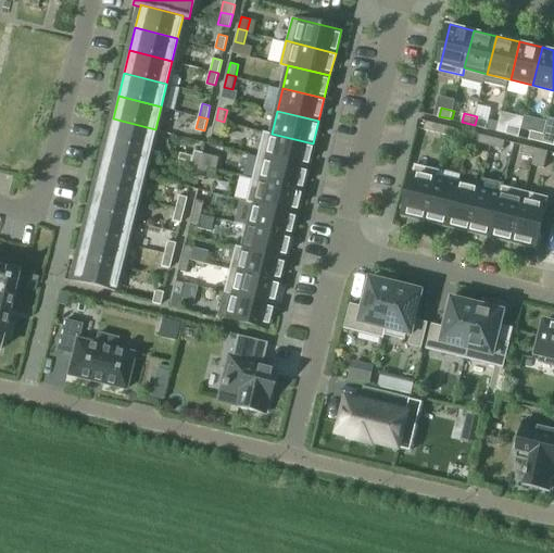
[(477,116),(475,125),(488,127),(489,120),(477,116)]
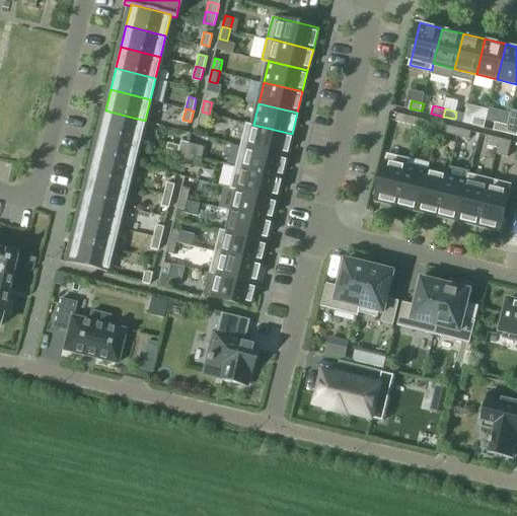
[(99,132),(140,142),(145,121),(105,111),(99,132)]
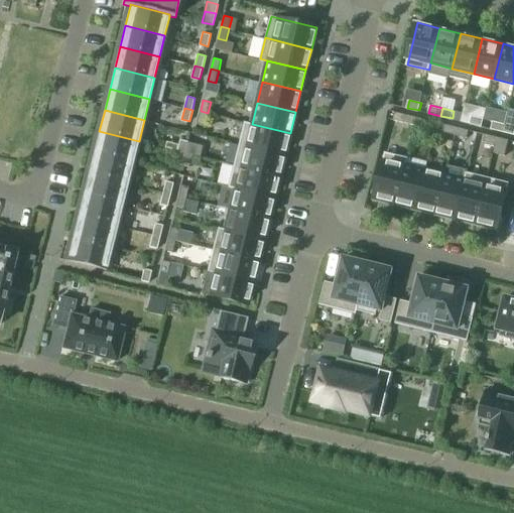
[(208,113),(201,111),(198,123),(205,125),(208,113)]
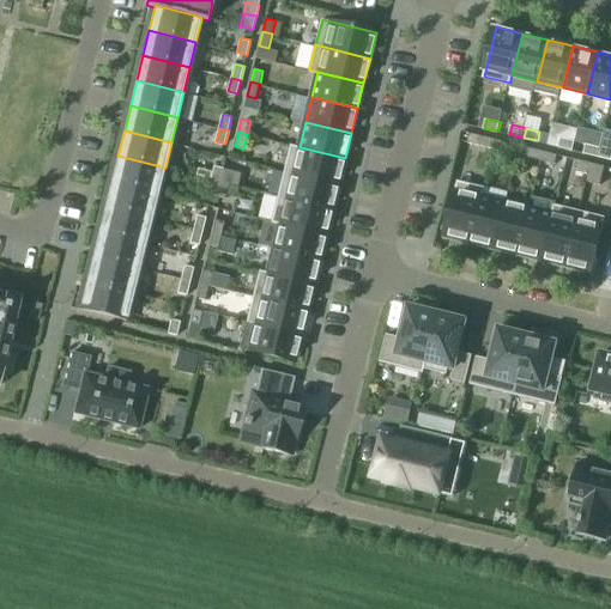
[(497,138),(471,132),(469,141),(495,147),(497,138)]
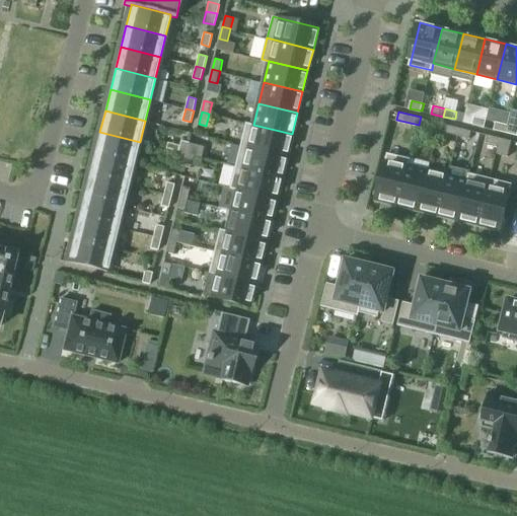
[(488,119),(475,116),(473,124),(486,127),(488,119)]
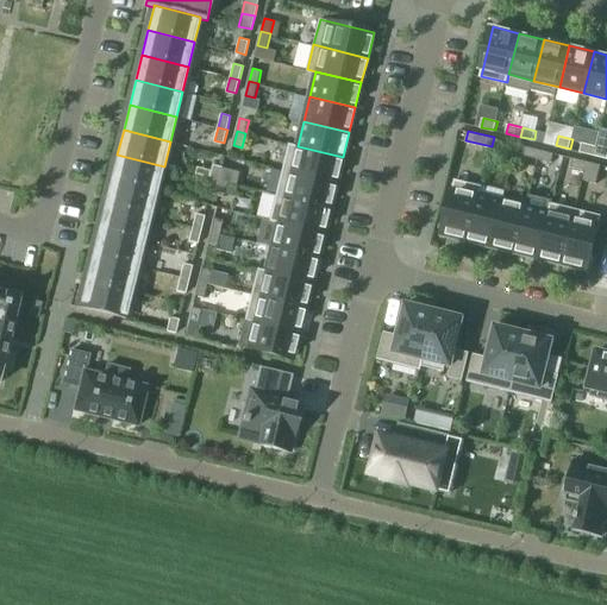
[(508,140),(494,137),(492,146),(506,150),(508,140)]
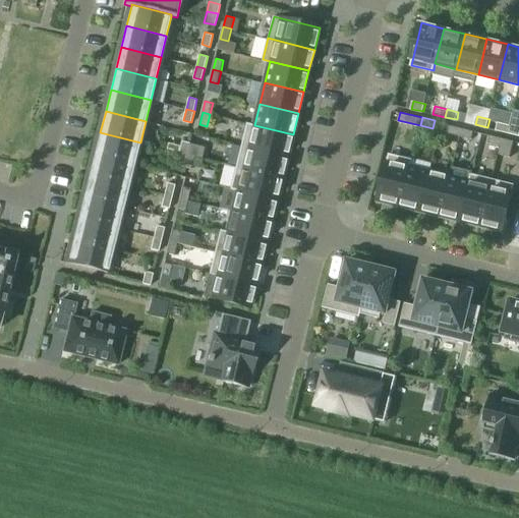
[(509,132),(511,124),(499,121),(497,129),(509,132)]
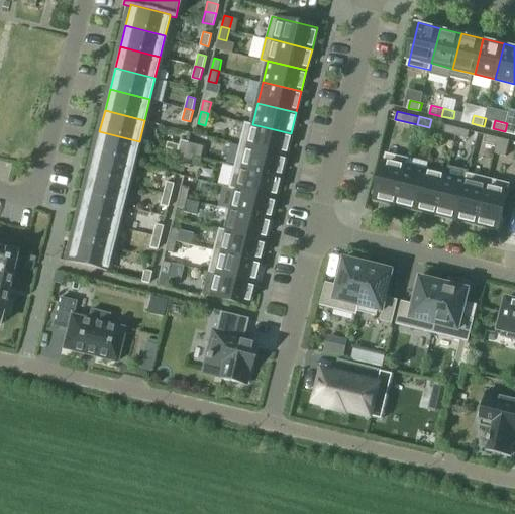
[(286,155),(291,133),(252,124),(246,122),(241,144),(286,155)]
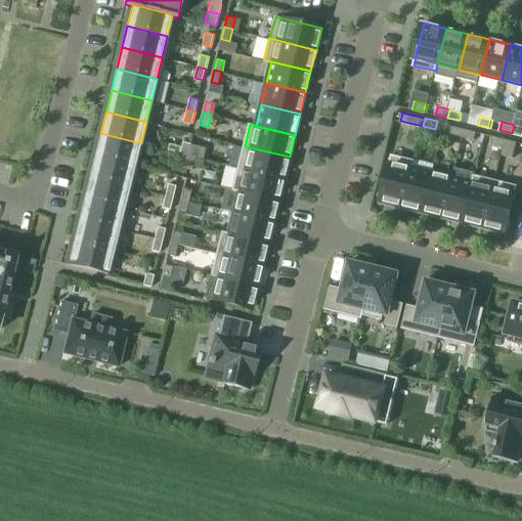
[(466,128),(453,125),(451,133),(464,136),(466,128)]
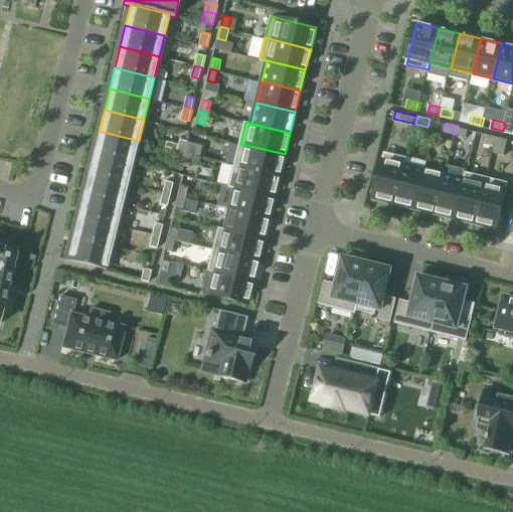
[(512,125),(505,123),(503,131),(512,133),(512,125)]
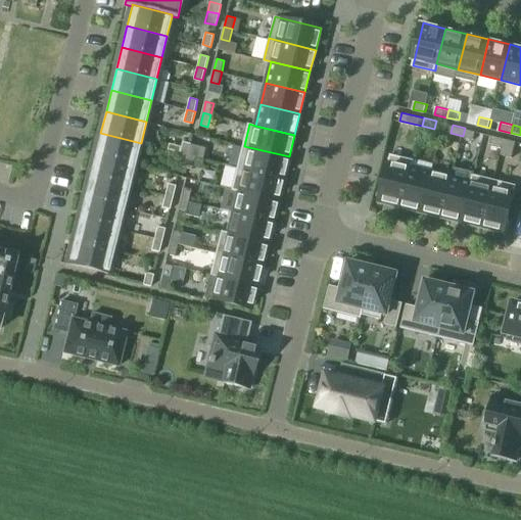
[(477,131),(465,128),(463,136),(475,139),(477,131)]
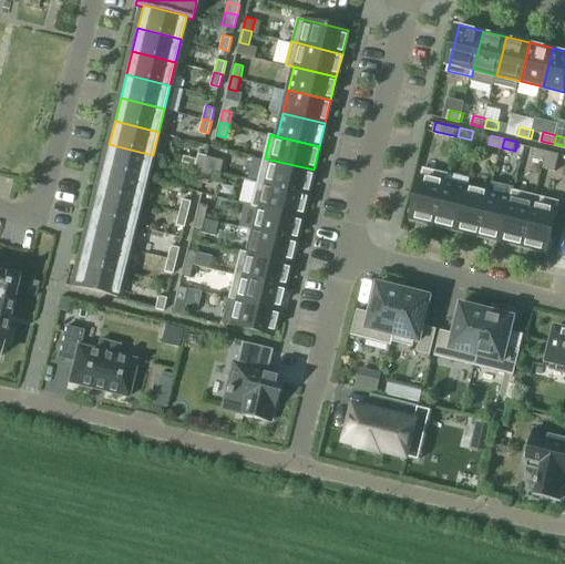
[(153,155),(109,144),(103,167),(146,178),(153,155)]
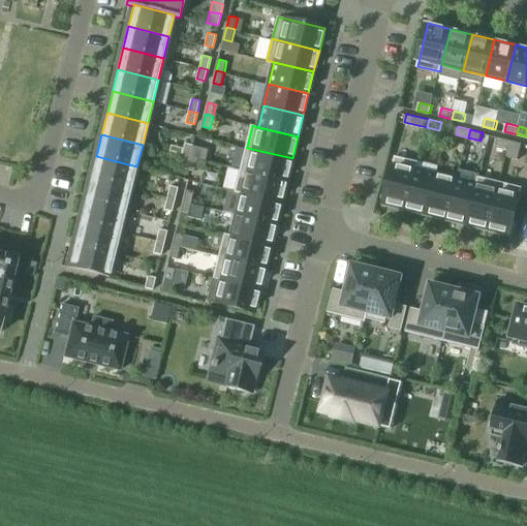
[(512,140),(499,136),(497,145),(509,148),(512,140)]
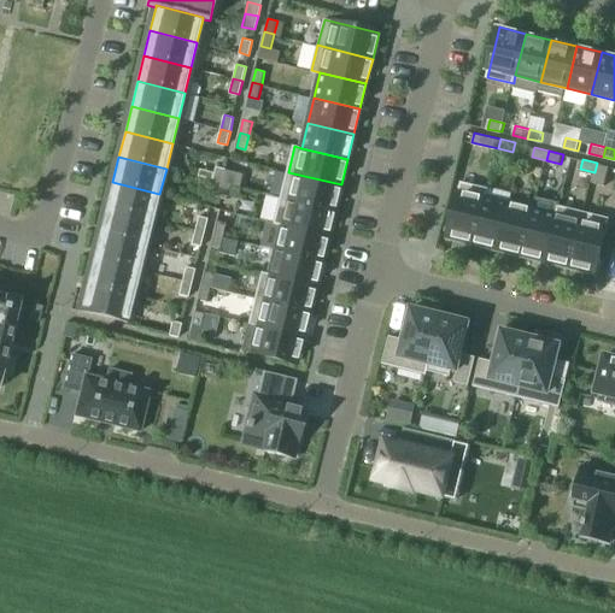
[(592,181),(607,184),(610,166),(597,163),(595,172),(592,181)]
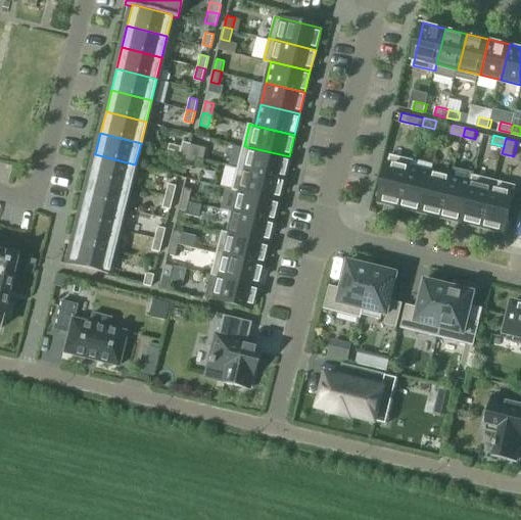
[(180,153),(188,155),(188,154),(191,143),(183,141),(180,153)]
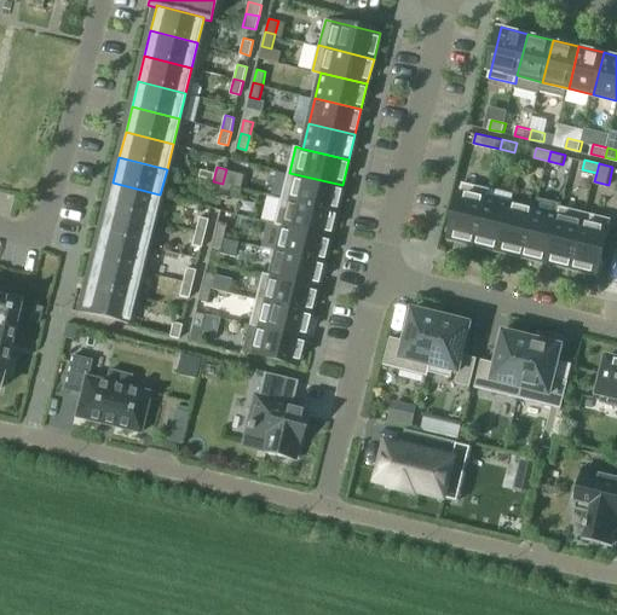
[(223,183),(232,185),(236,172),(226,169),(223,183)]
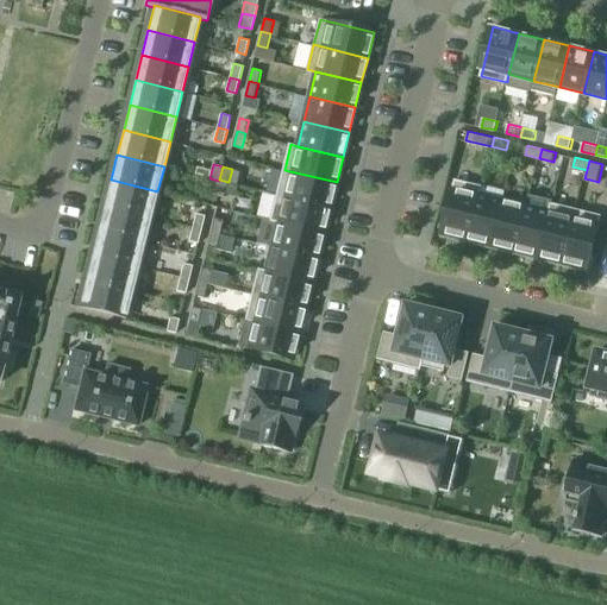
[(285,170),(282,169),(276,194),(279,195),(331,207),(337,182),(285,170)]
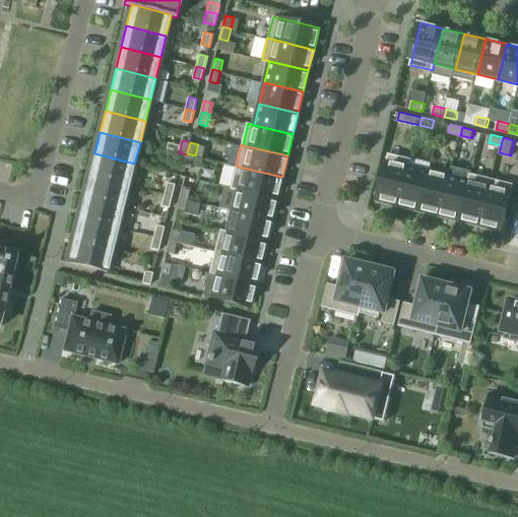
[(187,154),(179,152),(179,151),(177,164),(184,166),(187,154)]
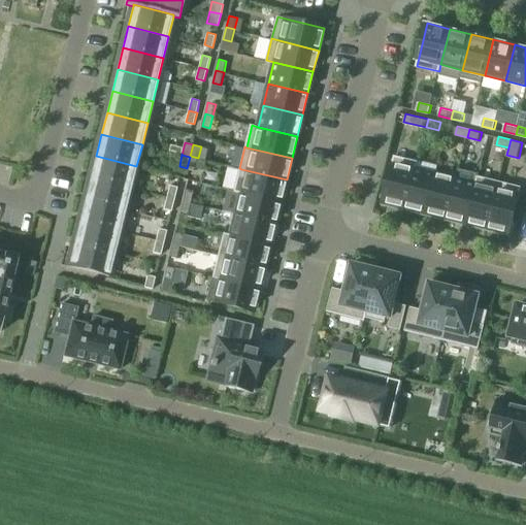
[(418,160),(396,155),(384,202),(406,207),(417,167),(418,160)]
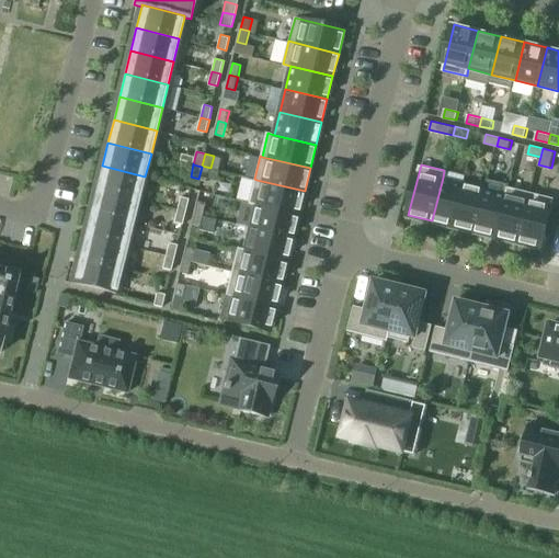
[(97,189),(139,200),(145,177),(102,166),(97,189)]
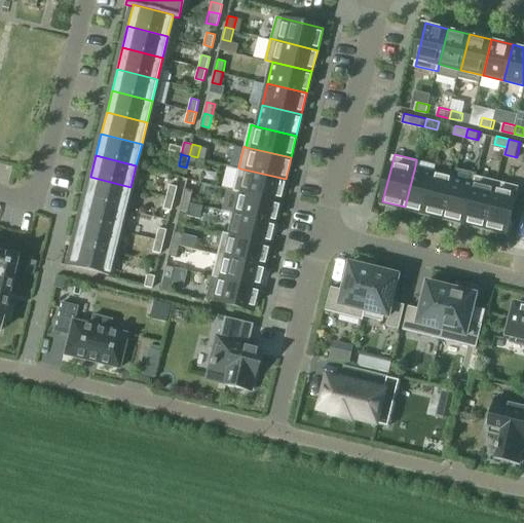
[(189,155),(189,156),(186,167),(194,170),(197,157),(189,155)]
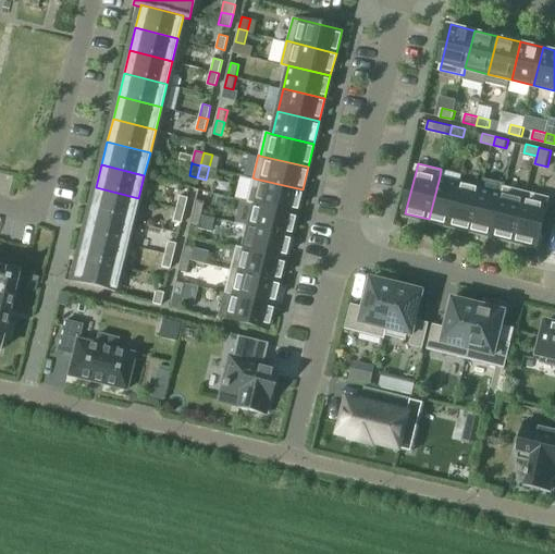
[(461,182),(440,176),(429,219),(451,224),(461,182)]
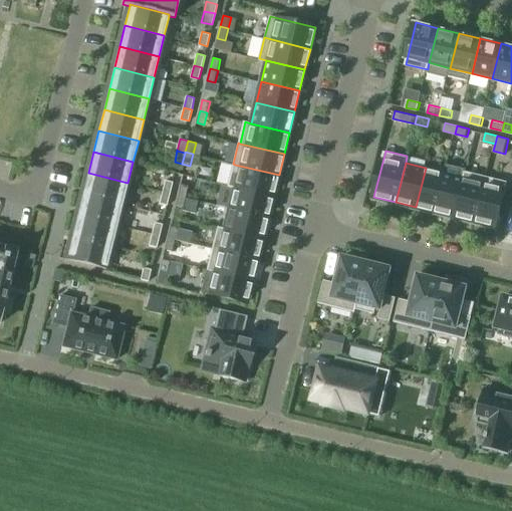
[(273,196),(279,175),(235,165),(230,186),(235,187),(273,196)]
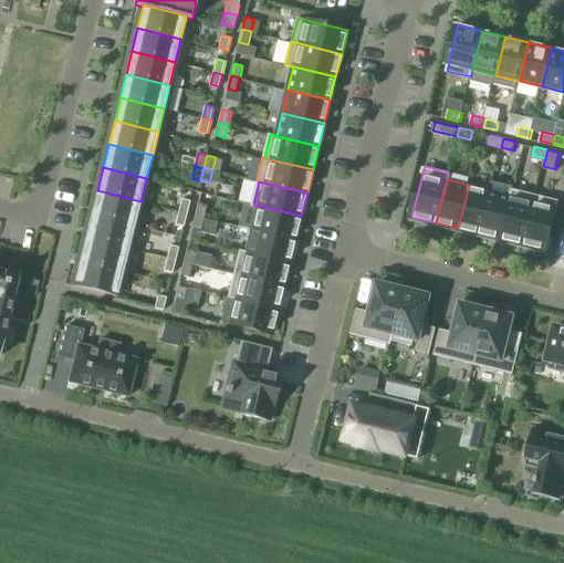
[(490,190),(469,185),(458,228),(480,233),(490,190)]
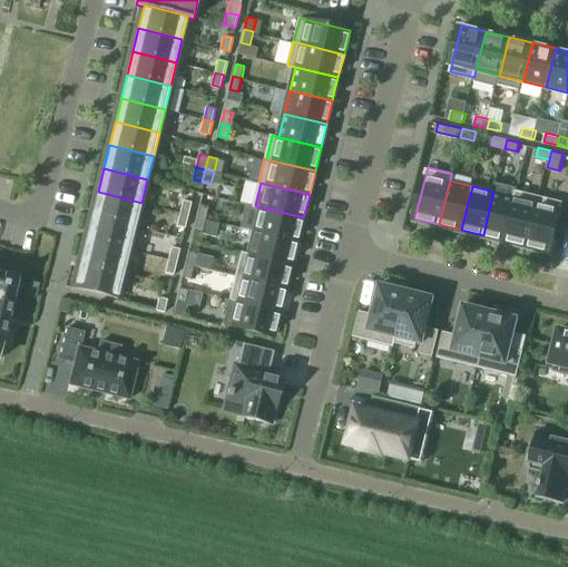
[(540,195),(518,189),(516,197),(506,241),(527,245),(540,195)]
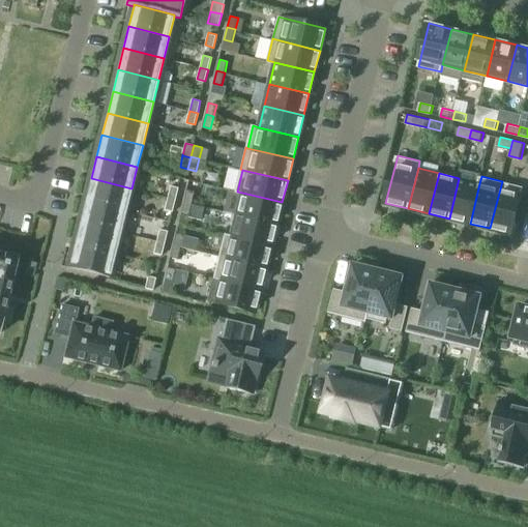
[(132,188),(91,178),(86,200),(126,210),(132,188)]
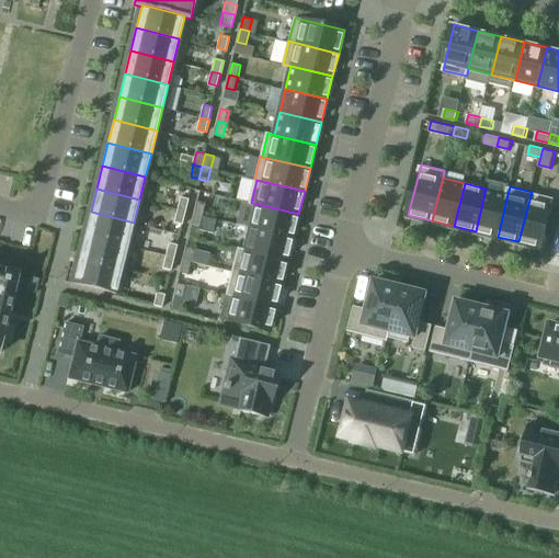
[(508,194),(486,189),(476,231),(498,237),(508,194)]
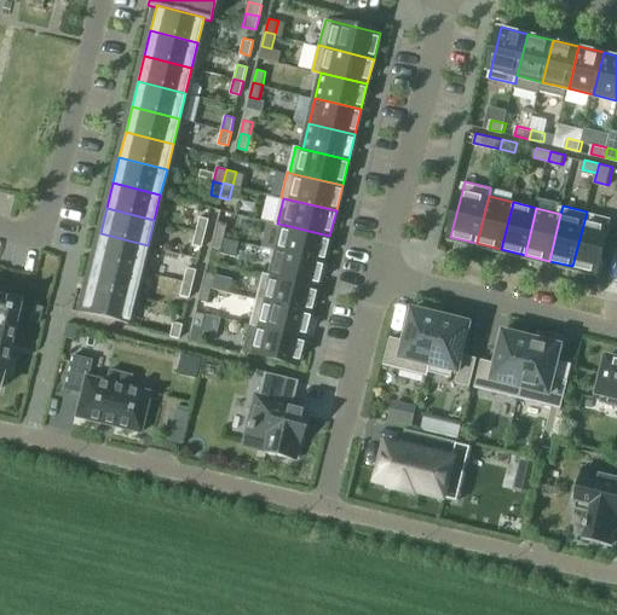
[(613,218),(587,212),(572,267),(599,273),(613,218)]
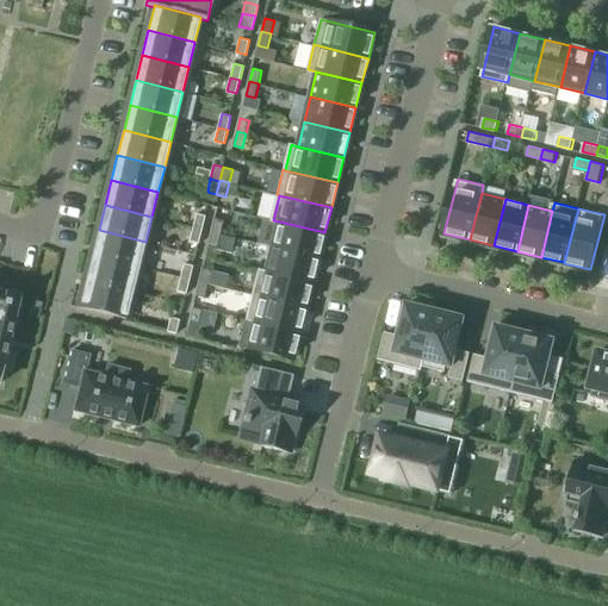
[(206,216),(197,213),(193,227),(203,229),(206,216)]
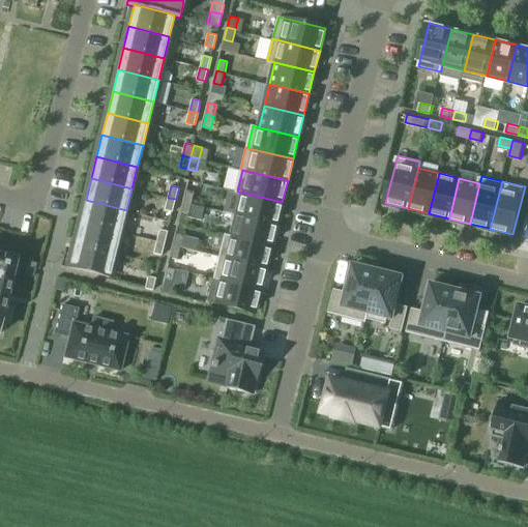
[(184,201),(193,203),(196,192),(187,189),(184,201)]
